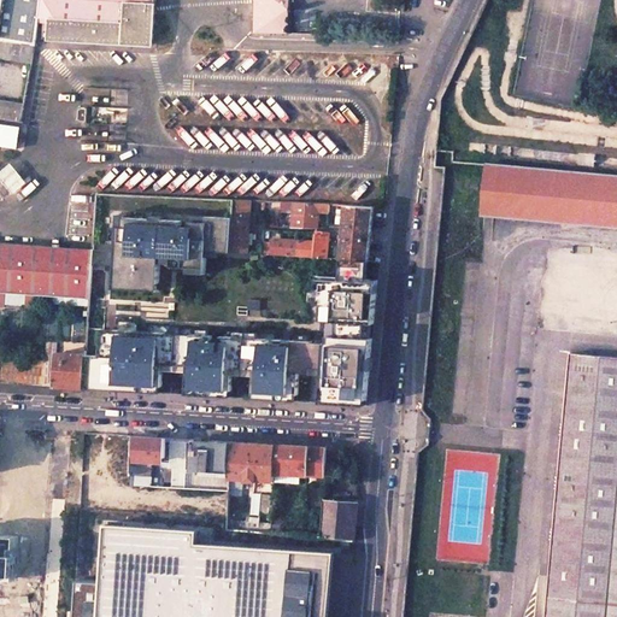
[(0,0),(0,37),(35,45),(39,19),(41,0),(0,0)]
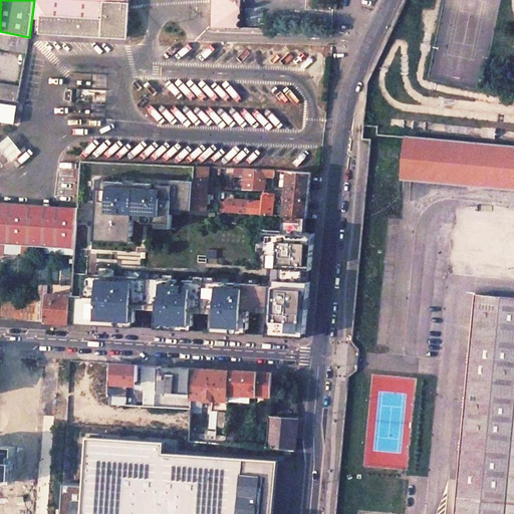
[(34,0),(32,16),(49,16),(48,33),(131,36),(132,0),(34,0)]
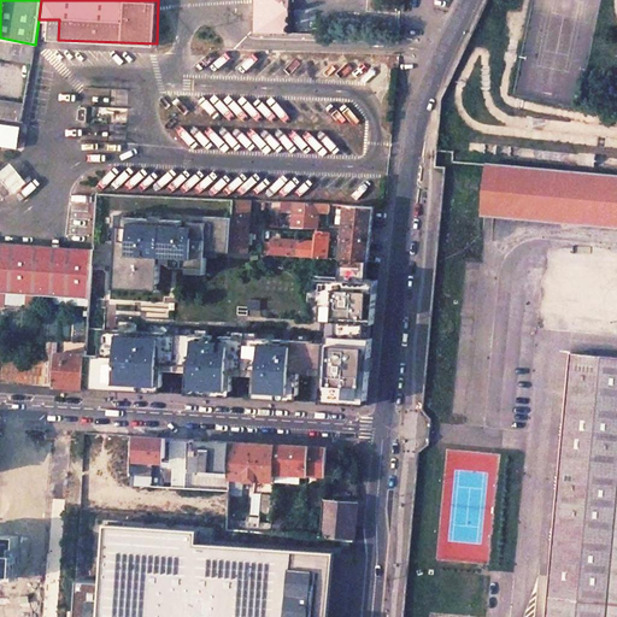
[(257,0),(257,34),(291,35),(291,0),(257,0)]
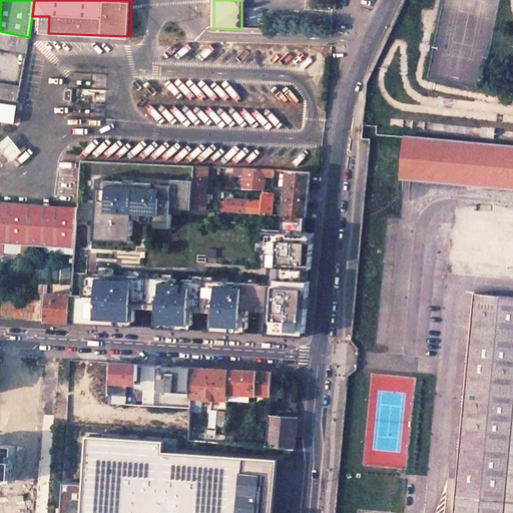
[(0,47),(27,52),(29,37),(0,31),(0,47)]
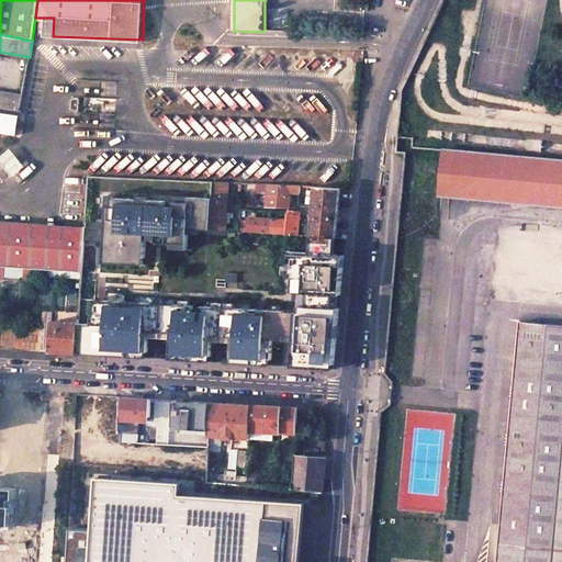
[(22,94),(0,90),(0,108),(19,111),(22,94)]
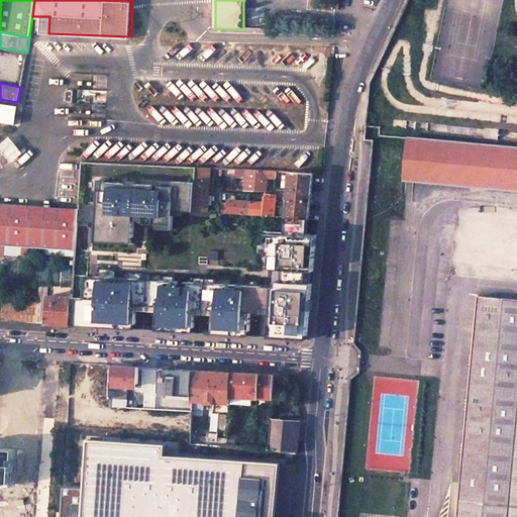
[(0,148),(12,163),(23,152),(10,136),(0,144),(0,148)]
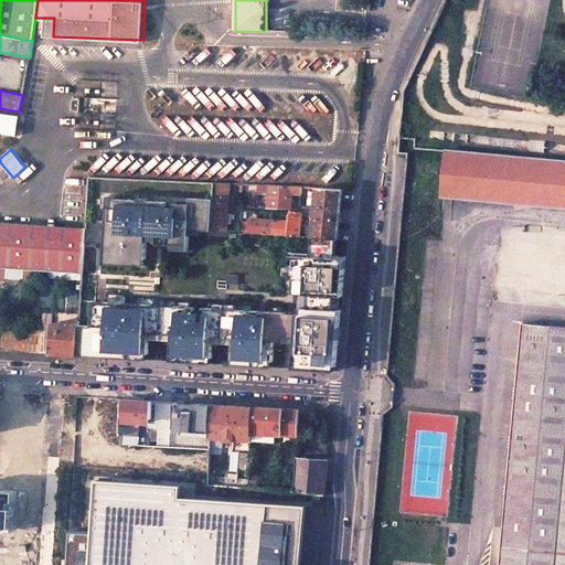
[(564,162),(445,151),(441,194),(564,205),(564,162)]
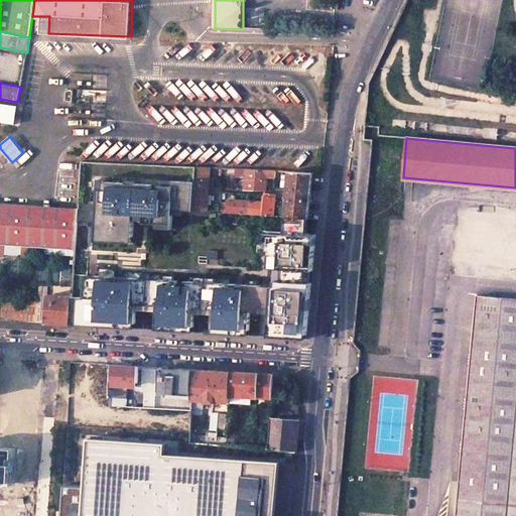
[(210,167),(197,166),(196,175),(194,211),(204,212),(207,212),(210,167)]
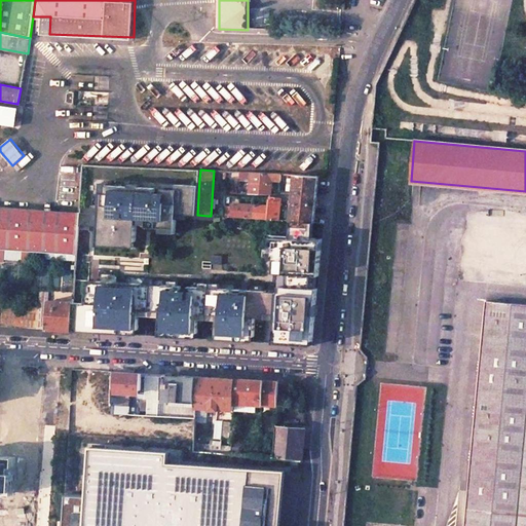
[(282,174),(240,172),(239,179),(246,179),(246,177),(250,177),(249,194),(271,194),(272,181),(280,181),(282,174)]
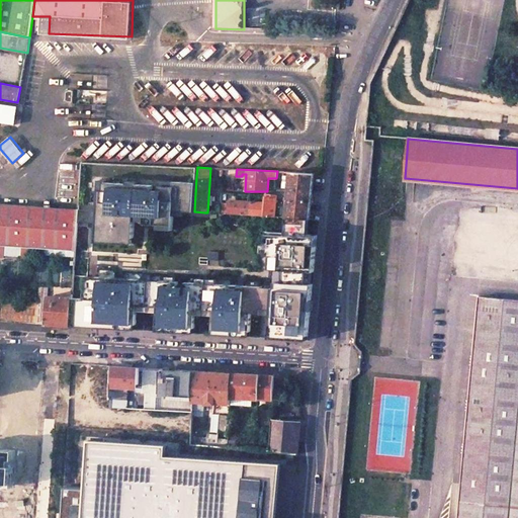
[(196,176),(92,172),(90,222),(89,239),(133,243),(135,219),(173,221),(173,210),(194,211),(196,176)]
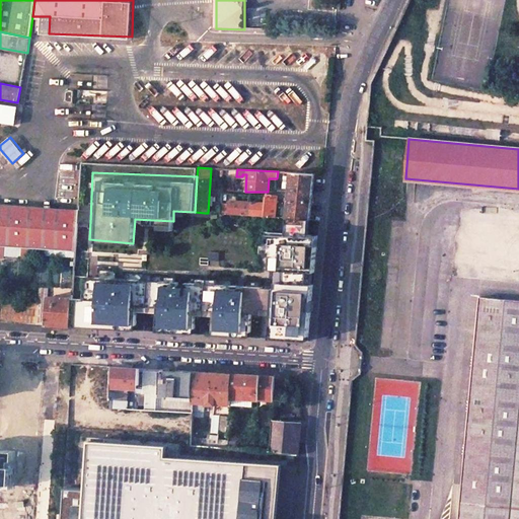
[(314,174),(291,172),(289,199),(285,198),(285,204),(288,204),(287,218),(301,219),(309,219),(314,174)]
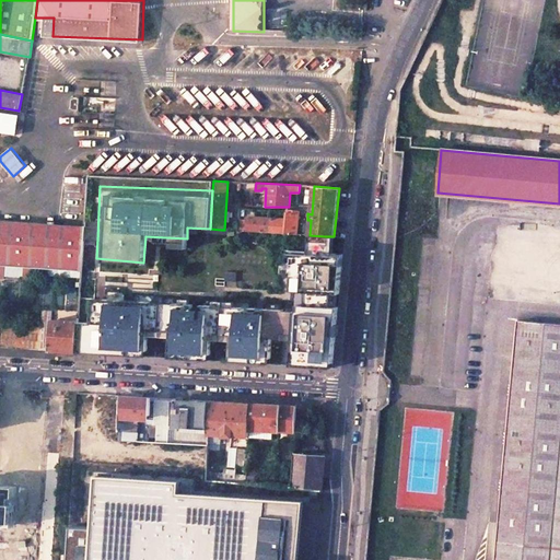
[(238,220),(237,231),(296,234),(299,213),(288,212),(287,220),(247,217),(247,220),(238,220)]
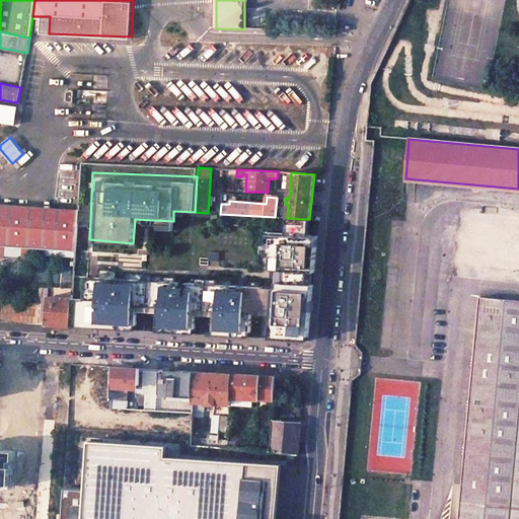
[(75,256),(78,209),(0,204),(0,245),(4,245),(33,248),(32,253),(75,256)]
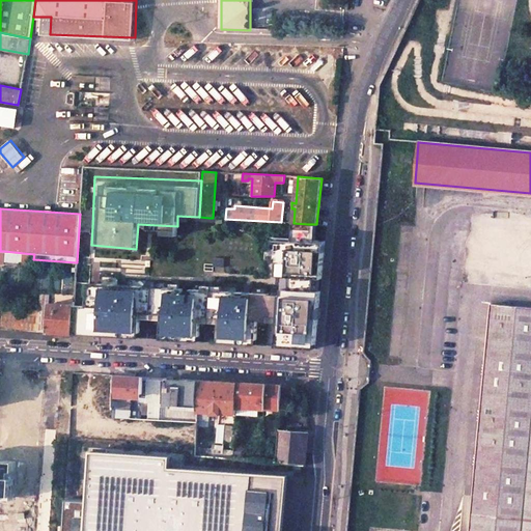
[(279,291),(76,280),(74,334),(316,345),(326,238),(315,236),(316,224),(294,223),(292,235),(274,234),(272,258),(277,259),(276,274),(280,274),(279,291)]
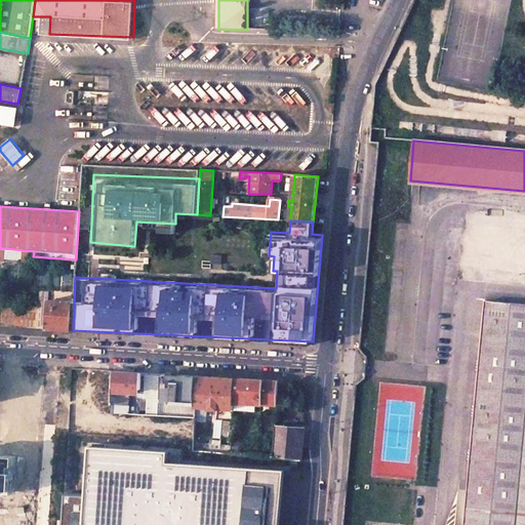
[(39,307),(30,307),(29,327),(73,330),(74,301),(48,300),(48,291),(39,291),(39,307)]
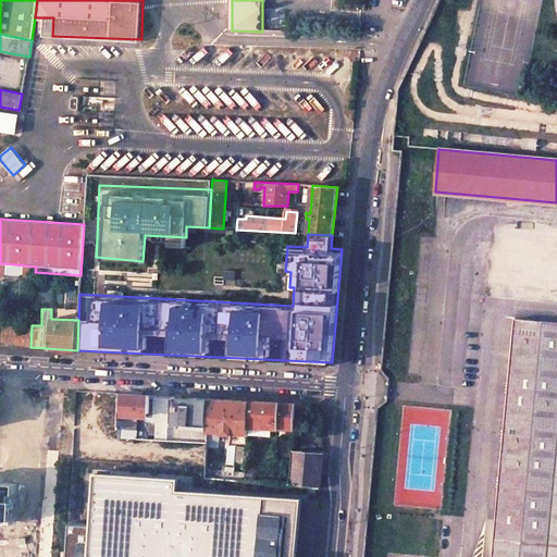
[(556,556),(556,321),(515,317),(492,556),(556,556)]
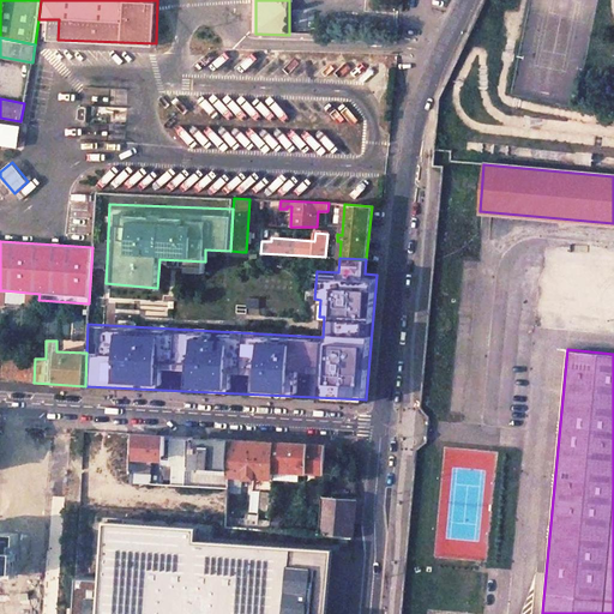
[(8,357),(2,361),(0,381),(34,383),(35,359),(8,357)]
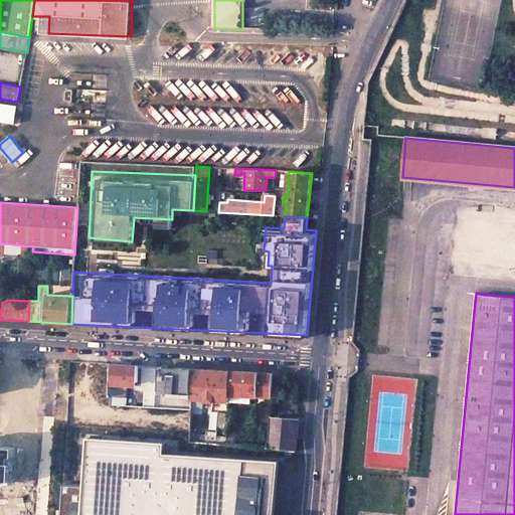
[(128,365),(113,364),(112,404),(145,406),(146,390),(143,390),(144,366),(128,365)]
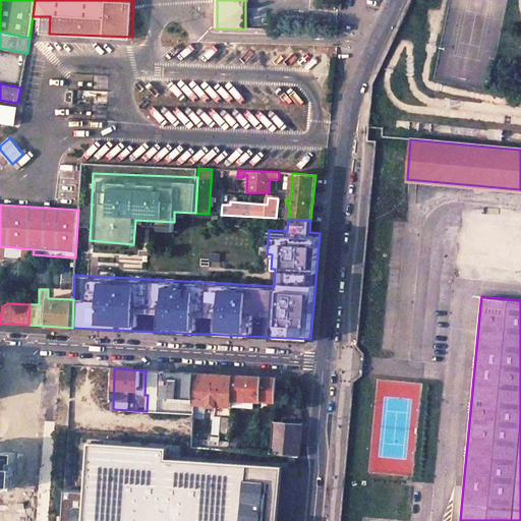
[(194,398),(195,373),(154,370),(153,378),(158,379),(157,396),(194,398)]
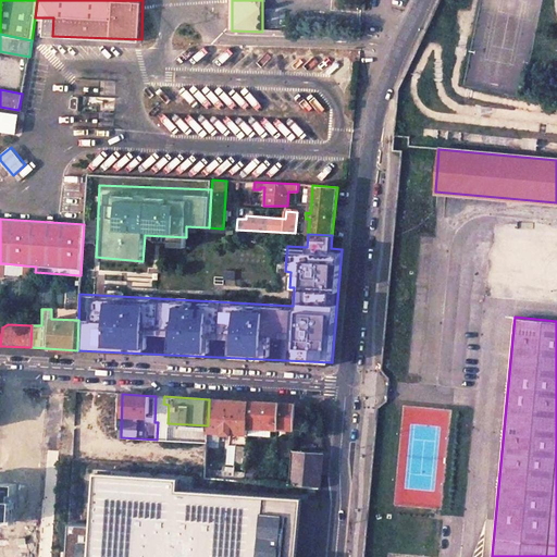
[(248,434),(250,401),(231,400),(209,399),(208,425),(208,432),(209,442),(221,441),(221,432),(223,432),(223,434),(233,434),(233,433),(248,434)]
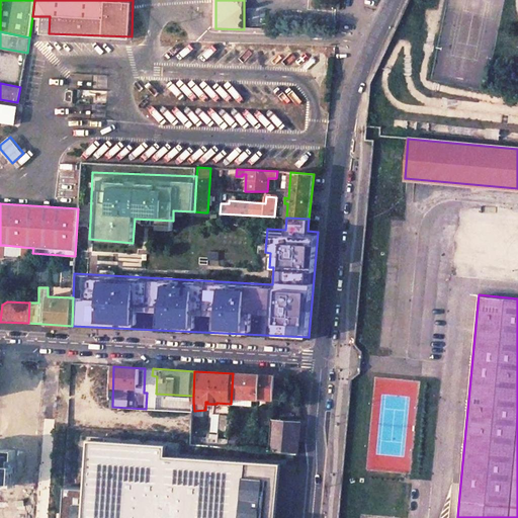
[(251,398),(273,400),(274,394),(274,382),(275,375),(253,374),(233,373),(231,404),(231,405),(250,406),(251,398)]
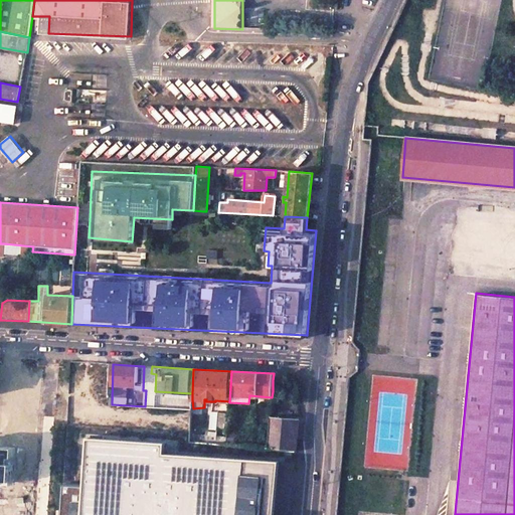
[(288,374),(274,373),(273,380),(281,381),(288,381),(288,374)]
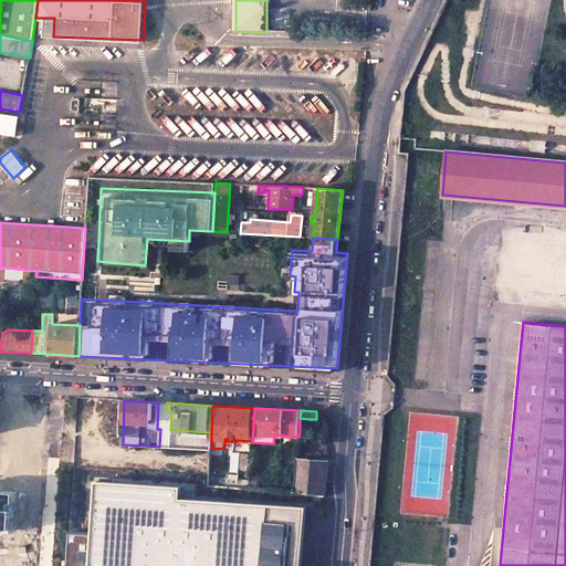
[(300,418),(300,430),(308,430),(308,419),(300,418)]
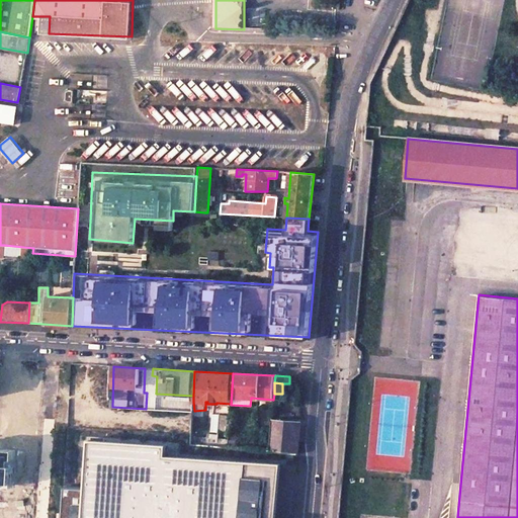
[(229,432),(230,416),(220,415),(219,431),(229,432)]
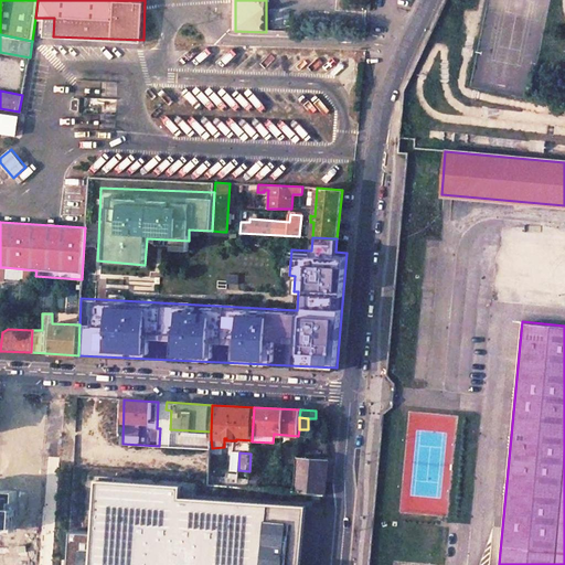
[(328,461),(297,458),(295,491),(324,496),(328,461)]
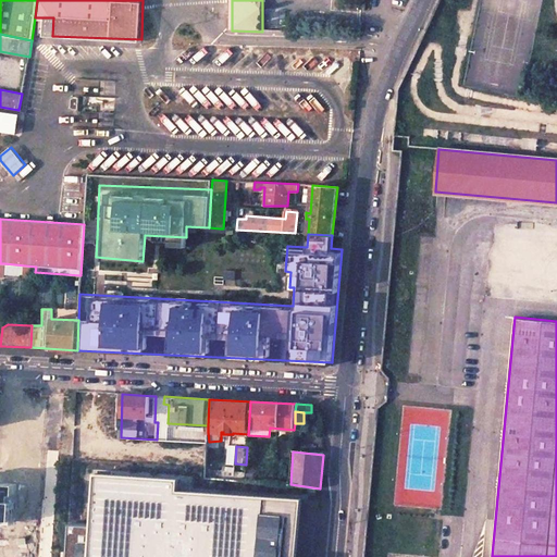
[(294,556),(297,502),(174,494),(174,478),(95,472),(91,522),(72,521),(69,556),(294,556)]
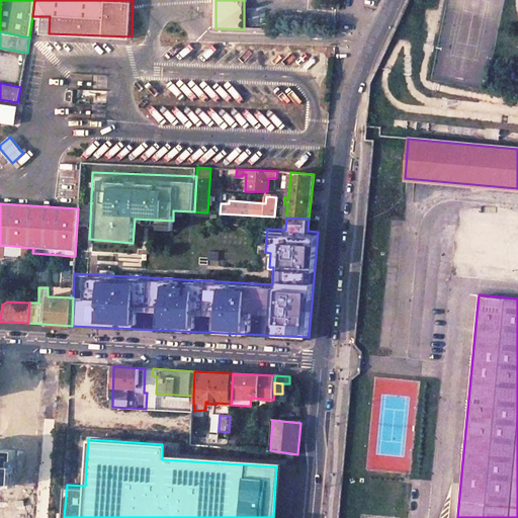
[(0,487),(23,488),(24,466),(2,465),(2,454),(0,453),(0,487)]
